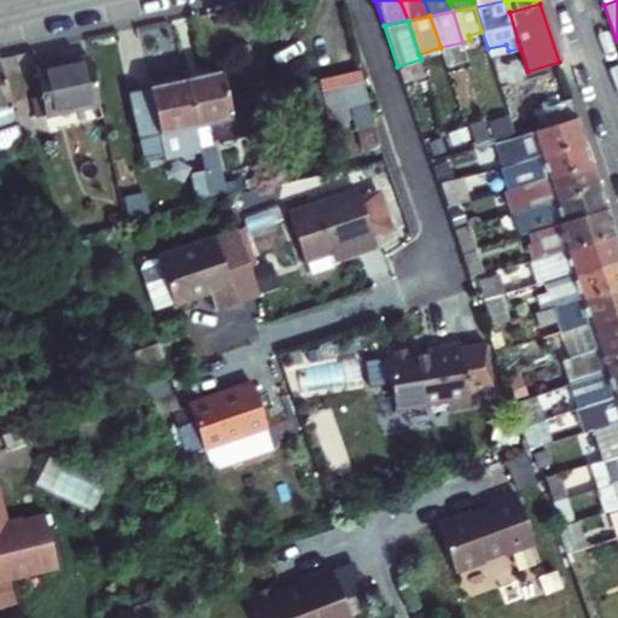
[(508,51),(506,45),(488,48),(490,56),(508,51)]
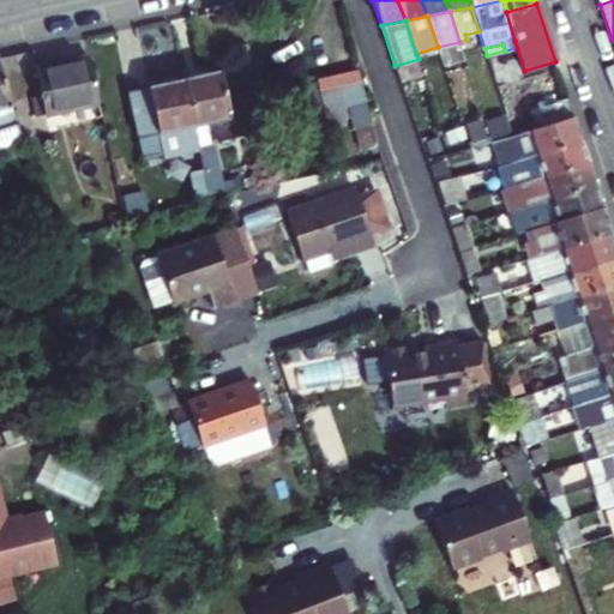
[(100,103),(89,58),(59,64),(36,70),(46,115),(100,103)]
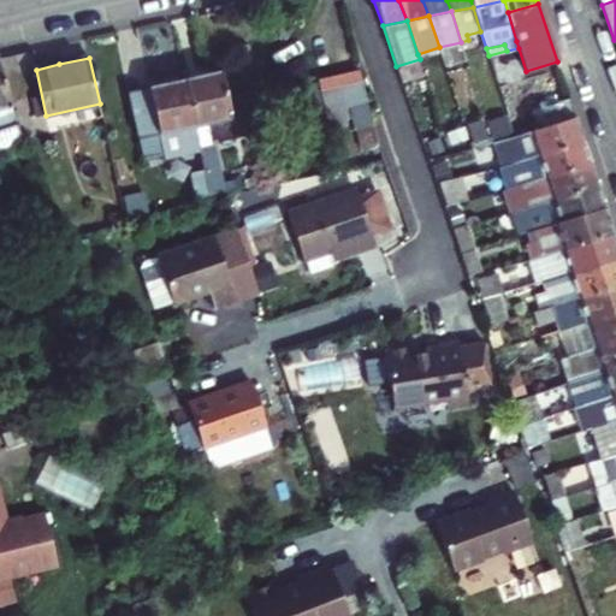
[(345,106),(369,100),(361,70),(338,76),(345,106)]
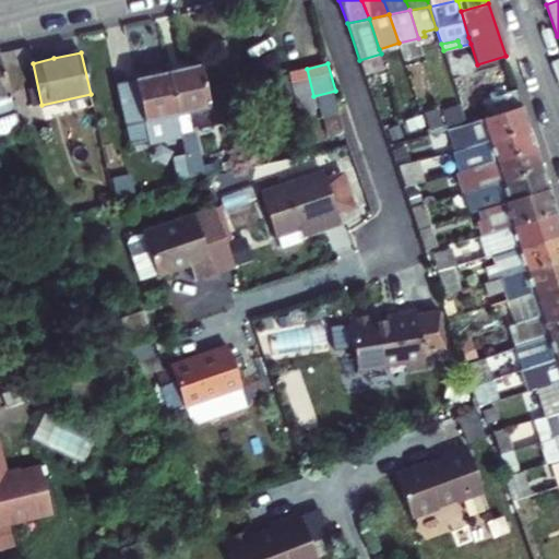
[(0,137),(22,130),(0,64),(0,137)]
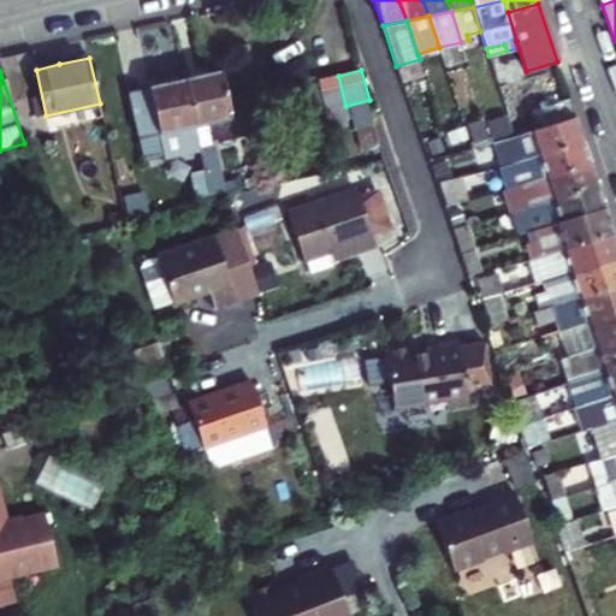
[(184,80),(195,126),(231,118),(220,71),(184,80)]
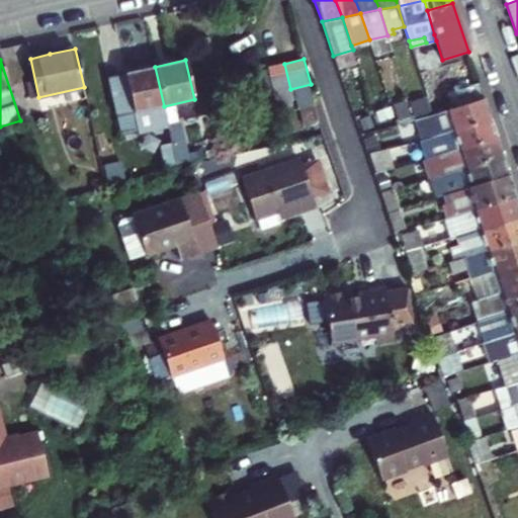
[(284,64),(268,68),(279,111),(315,103),(311,84),(290,89),(284,64)]
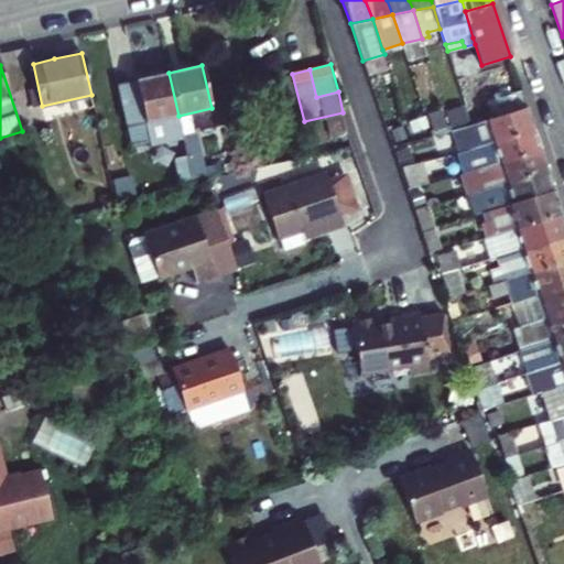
[(136,82),(144,123),(179,116),(169,73),(136,80),(136,82)]
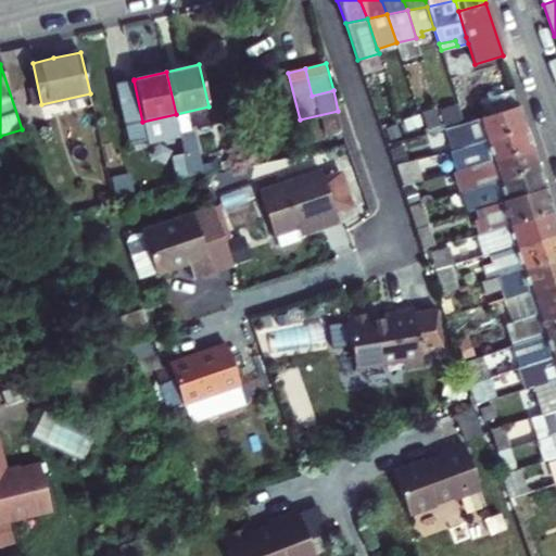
[(130,141),(147,138),(142,122),(134,80),(116,84),(125,125),(127,125),(130,141)]
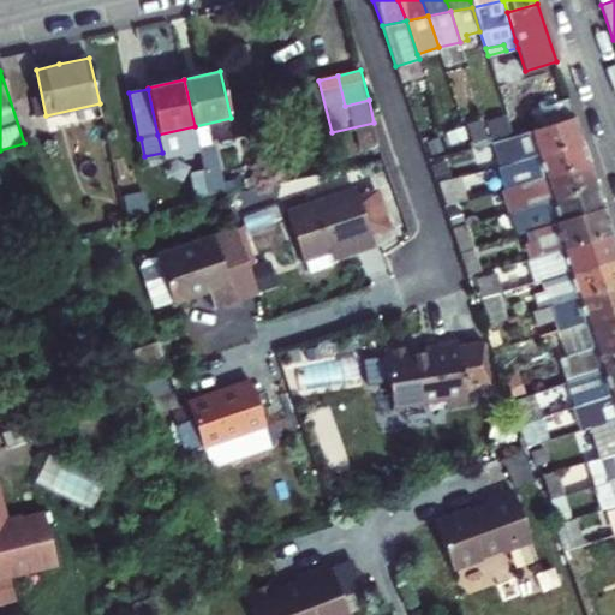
[(568,99),(532,111),(538,129),(573,118),(568,99)]
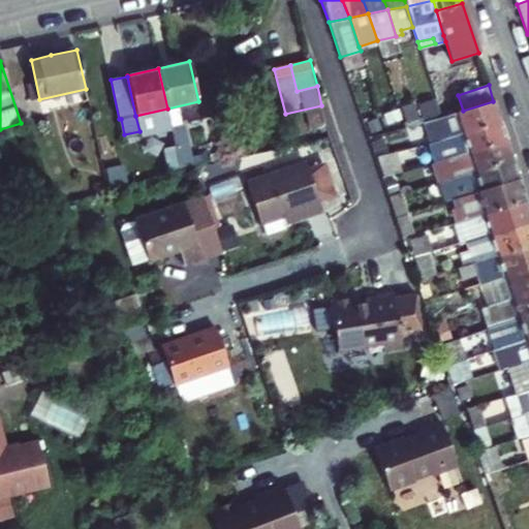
[(425,119),(441,114),(436,98),(419,103),(425,119)]
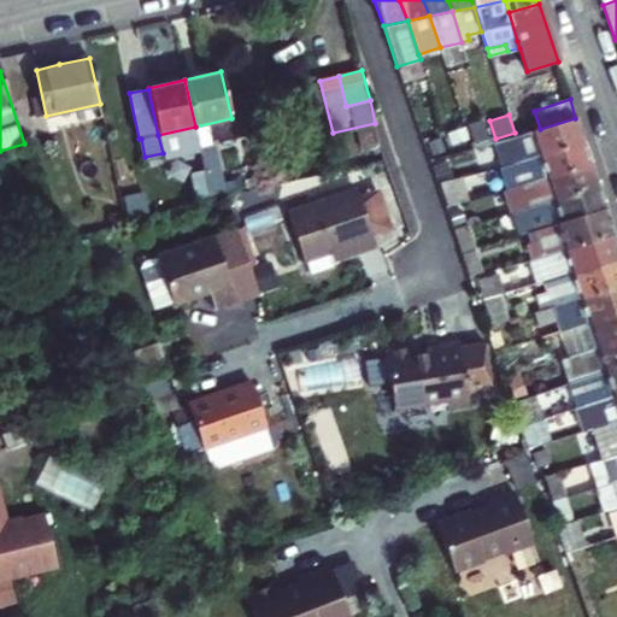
[(244,117),(231,119),(236,139),(247,135),(244,117)]
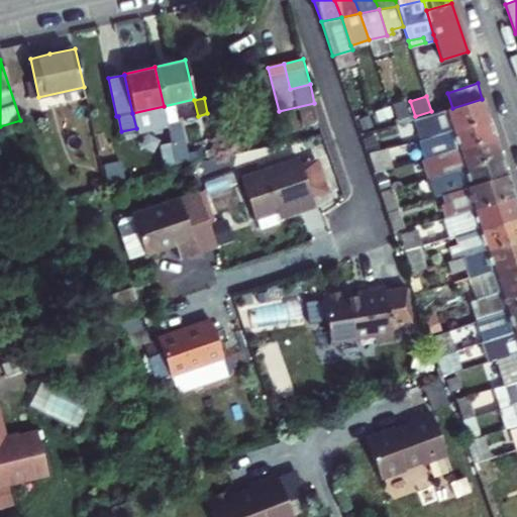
[(164,106),(168,124),(179,121),(179,120),(198,116),(194,100),(194,99),(164,106)]
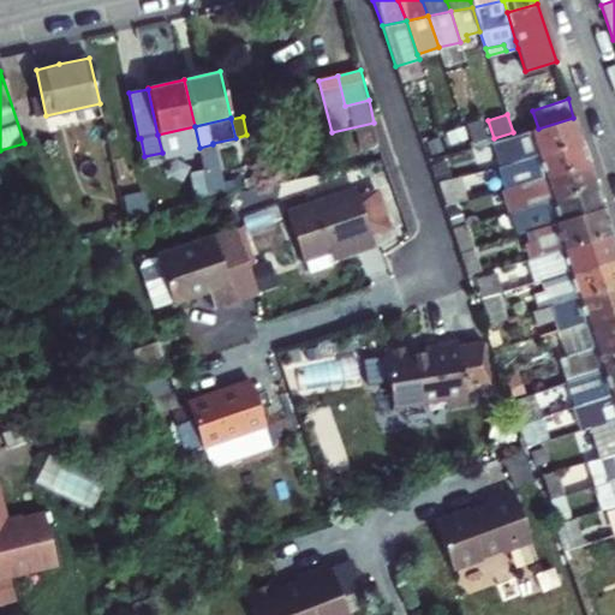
[(538,129),(531,131),(538,156),(581,142),(578,131),(573,118),(538,129)]
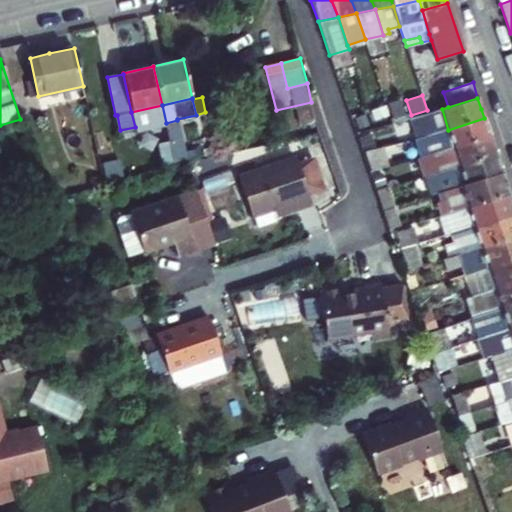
[(388,104),(393,119),(405,115),(401,100),(388,104)]
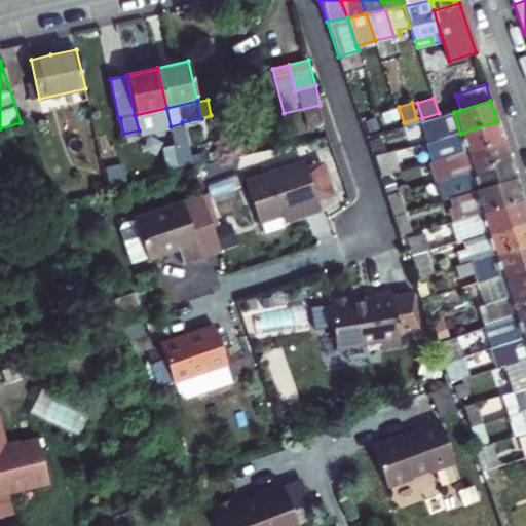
[(171,126),(166,108),(135,115),(139,130),(140,134),(171,126)]
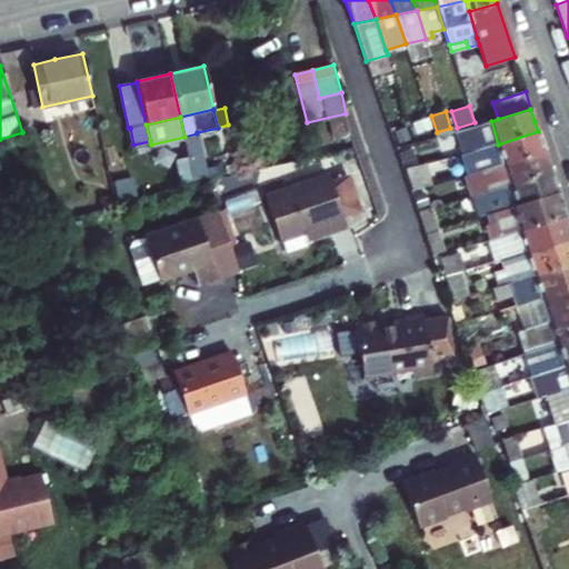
[(462,155),(498,145),(491,121),(456,132),(462,155)]
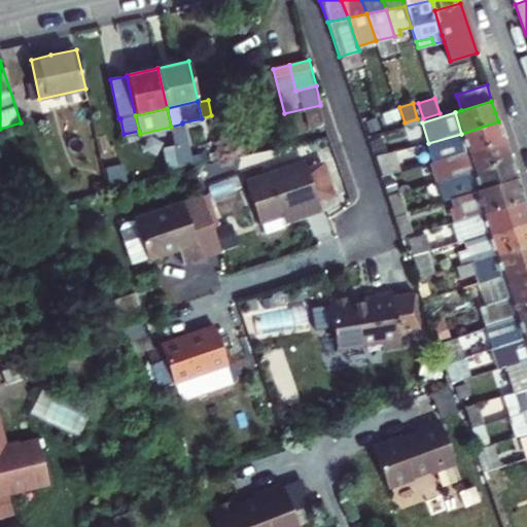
[(377,117),(365,121),(370,133),(381,129),(377,117)]
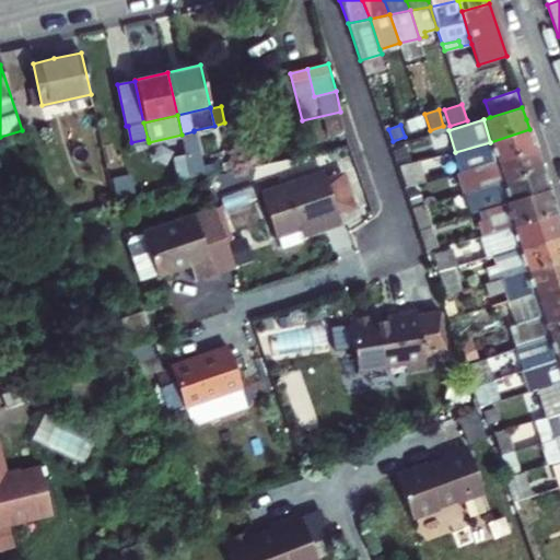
[(529,129),(490,142),(496,161),(536,148),(533,139),(529,129)]
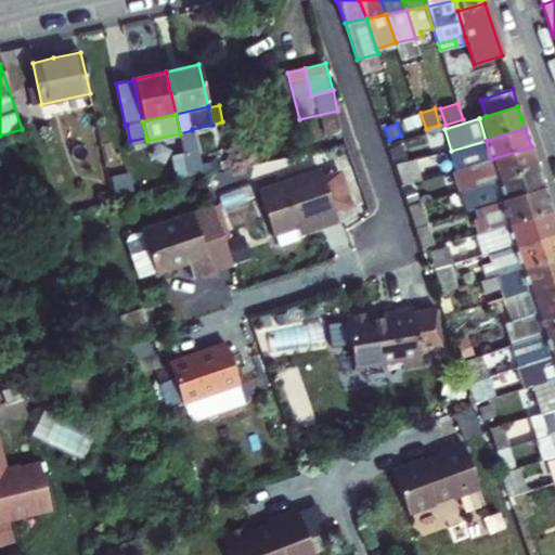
[(192,130),(180,133),(184,154),(190,176),(213,170),(211,162),(201,165),(192,130)]
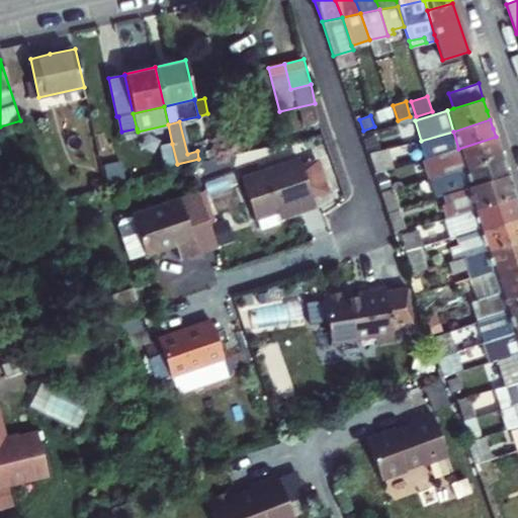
[(458,149),(453,132),(421,141),(427,159),(431,158),(458,149)]
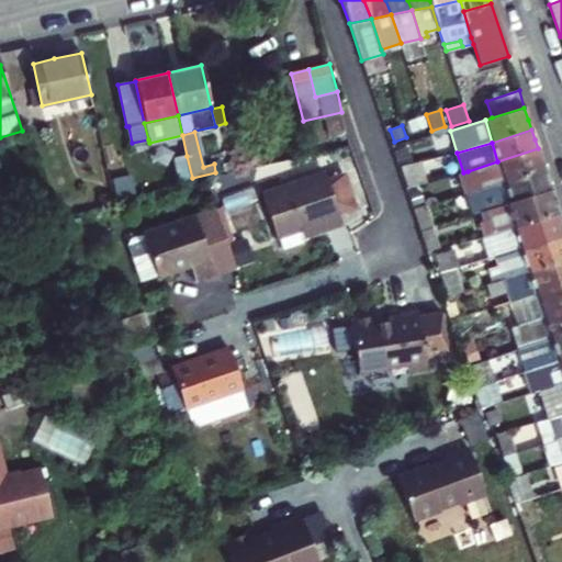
[(400,165),(413,160),(408,147),(395,152),(400,165)]
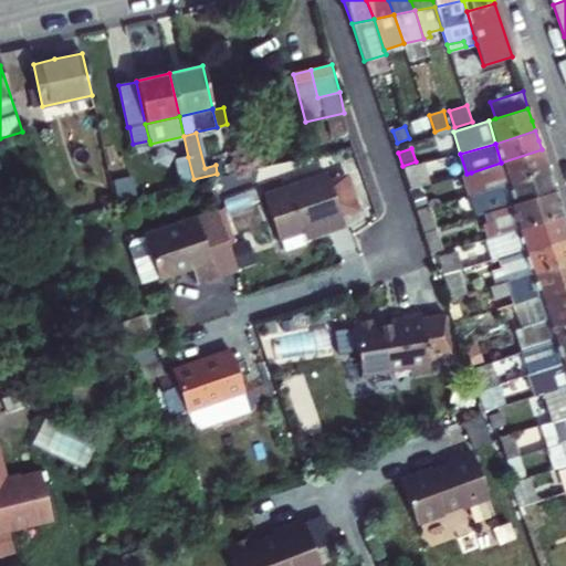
[(542,149),(501,163),(509,185),(548,170),(545,160),(542,149)]
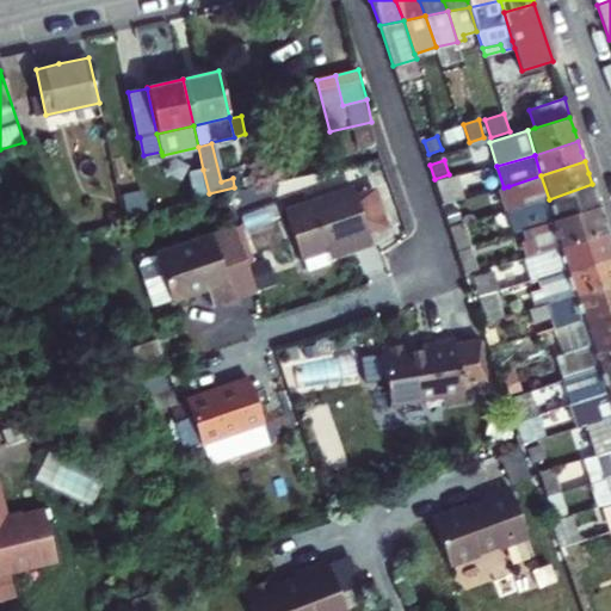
[(209,193),(203,170),(190,172),(195,196),(209,193)]
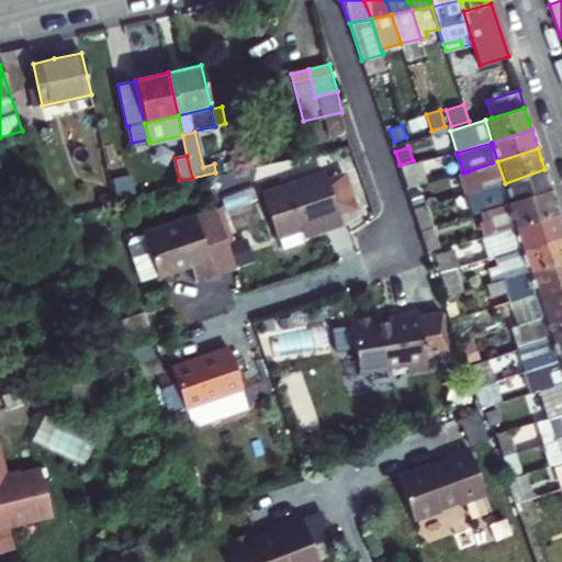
[(407,188),(426,182),(419,161),(401,167),(407,188)]
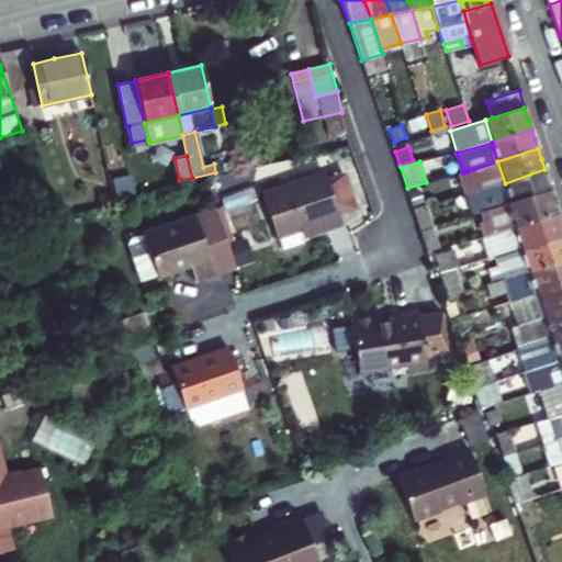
[(505,183),(497,161),(468,171),(472,187),(474,186),(476,192),(505,183)]
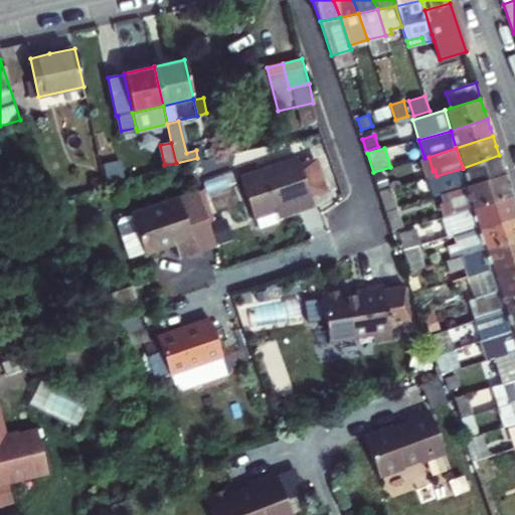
[(499,155),(463,168),(469,187),(506,175),(502,164),(499,155)]
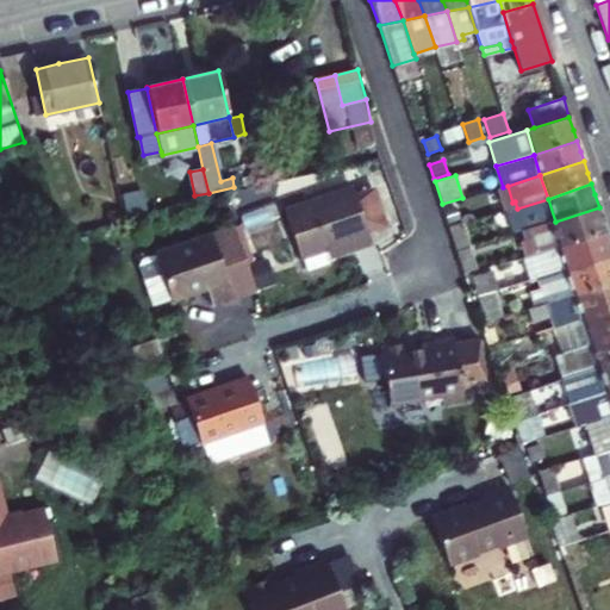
[(323,250),(335,247),(337,254),(372,243),(368,234),(355,194),(353,187),(284,211),(300,259),(304,257),(323,250)]
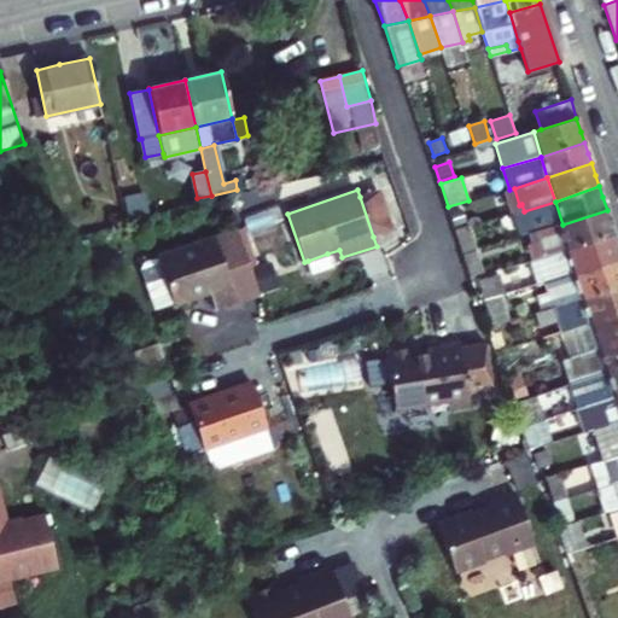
[(360,197),(373,237),(392,231),(378,190),(360,197)]
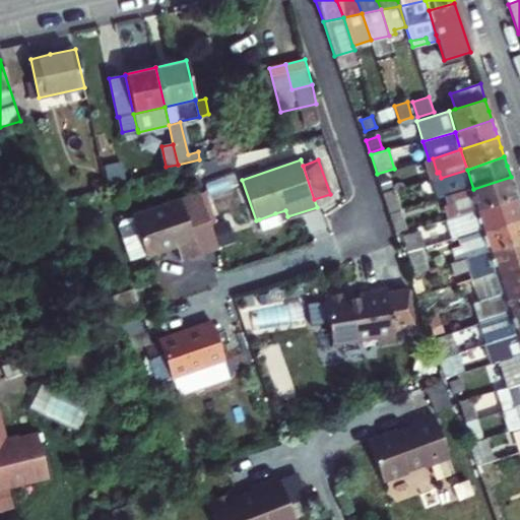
[(121,161),(105,166),(108,183),(125,179),(121,161)]
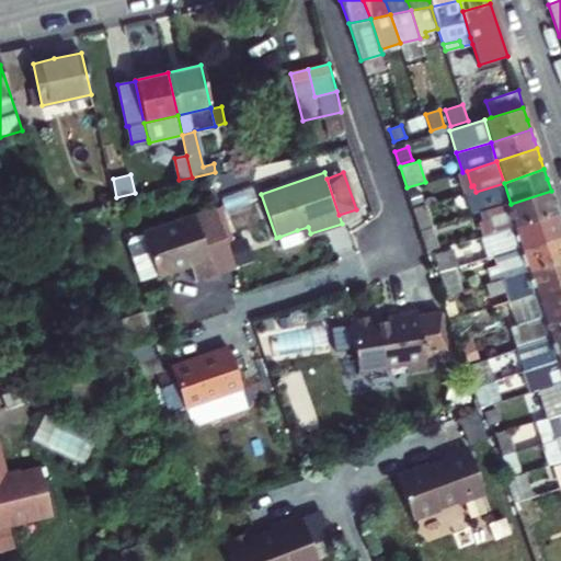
[(511,204),(504,183),(476,192),(482,213),(487,212),(506,205),(511,204)]
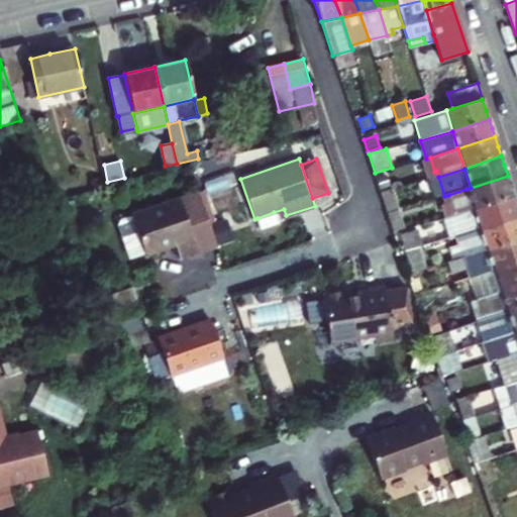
[(388,174),(378,176),(382,189),(392,186),(388,174)]
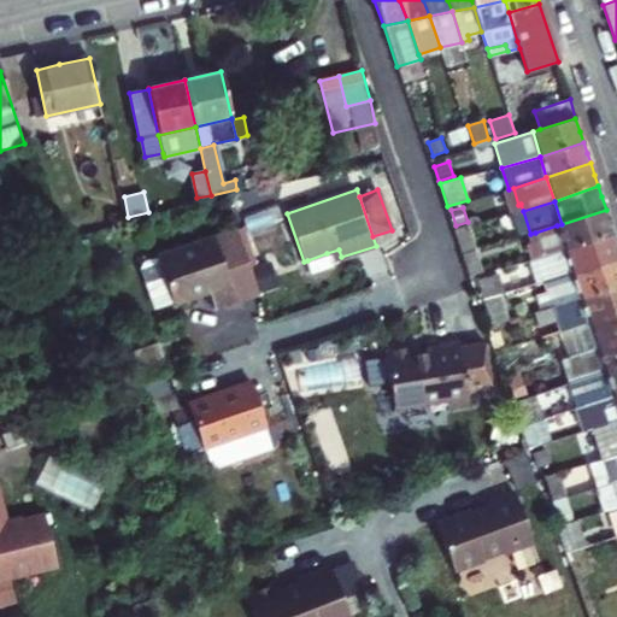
[(562,224),(557,225),(564,250),(613,233),(610,222),(606,210),(562,224)]
